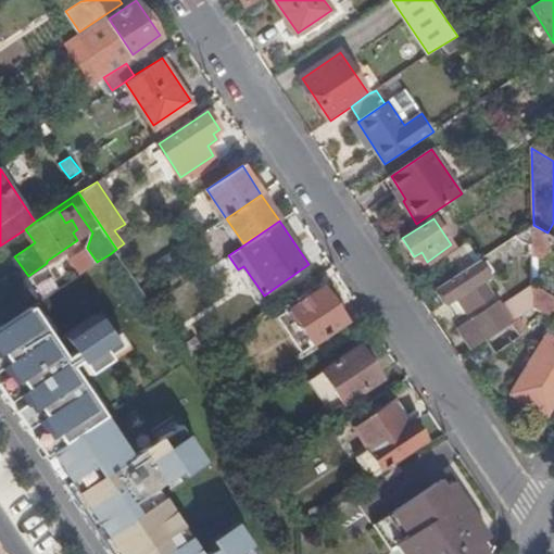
[(533,246),(533,225),(516,236),(519,240),(529,246),(533,246)]
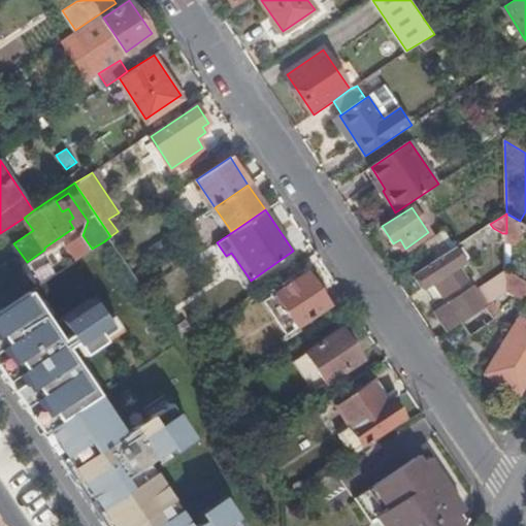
[(520,221),(506,214),(506,233),(519,240),(525,229),(525,225),(520,221)]
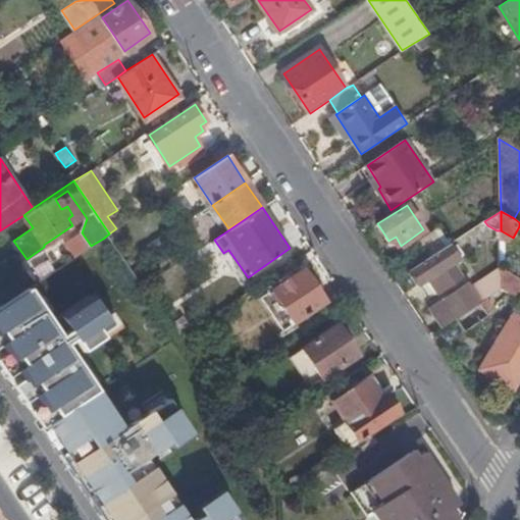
[(68,218),(72,225),(78,222),(72,215),(68,218)]
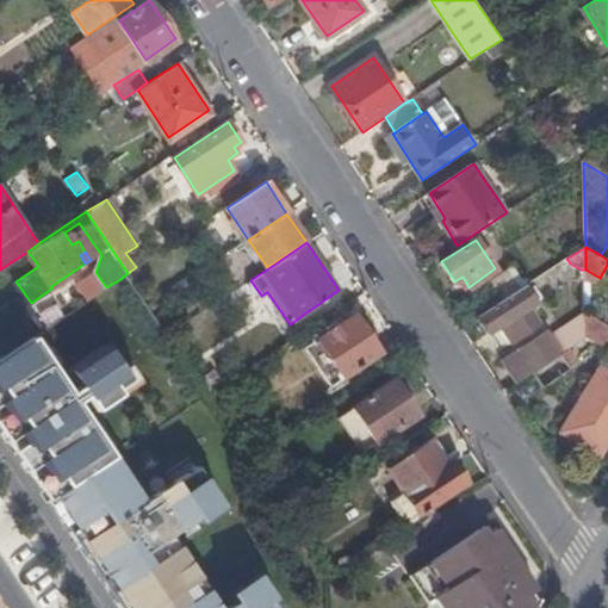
[(479,291),(490,309),(526,286),(514,268),(479,291)]
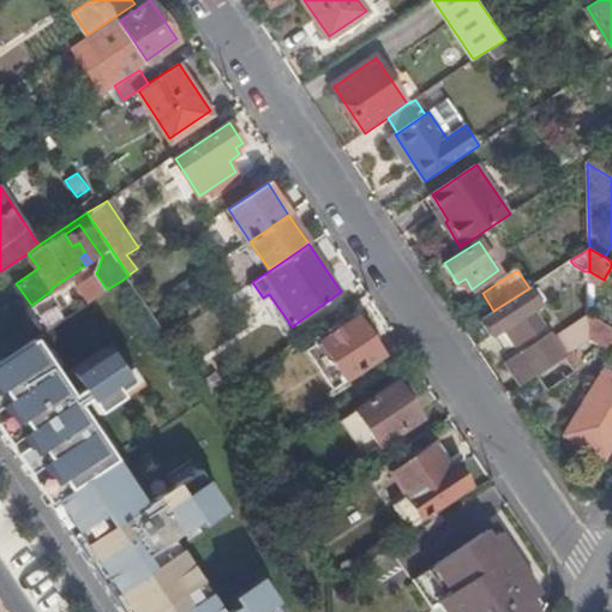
[(529,288),(493,311),(481,319),(493,336),(504,330),(511,325),(522,340),(544,327),(533,310),(541,305),(531,287),(529,288)]
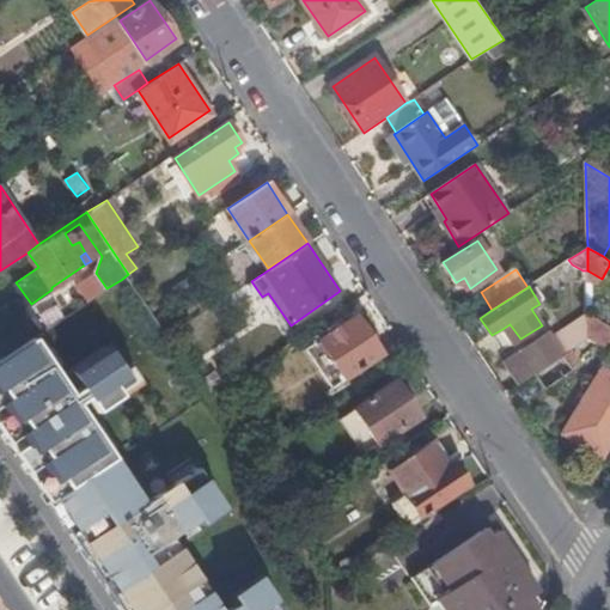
[(355,317),(321,340),(346,379),(382,355),(355,317)]
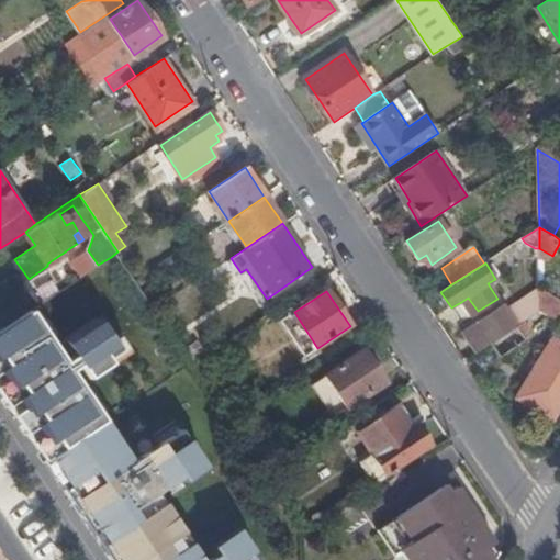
[(559,304),(540,292),(540,312),(552,320),(559,323),(559,304)]
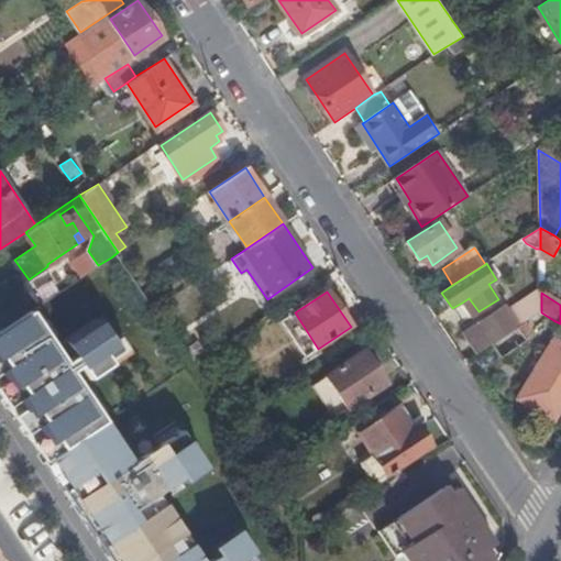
[(469,298),(462,303),(471,317),(479,311),(469,298)]
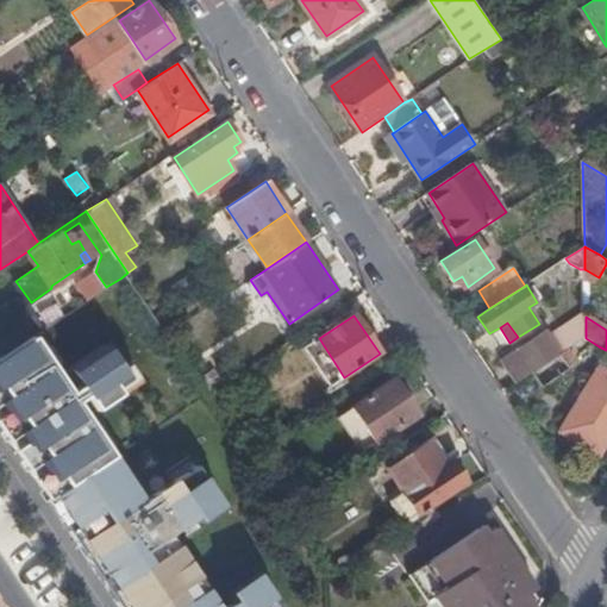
[(0,357),(0,425),(50,501),(116,457),(120,454),(93,413),(143,381),(114,338),(64,371),(38,332),(0,357)]
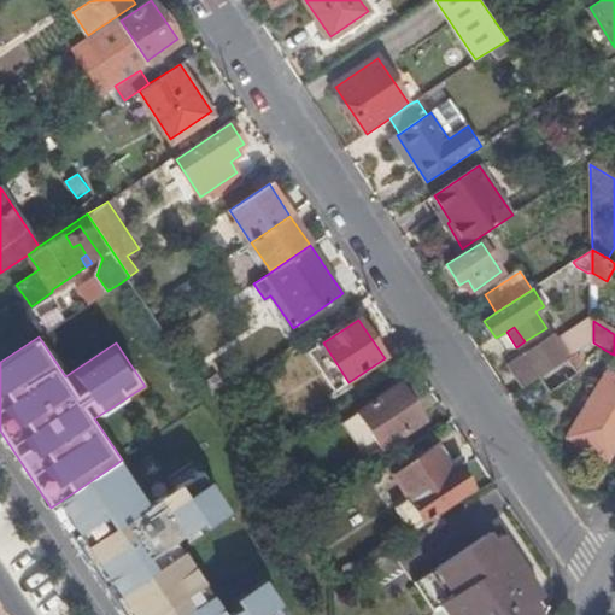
[(525,356),(539,378),(568,359),(554,338),(525,356)]
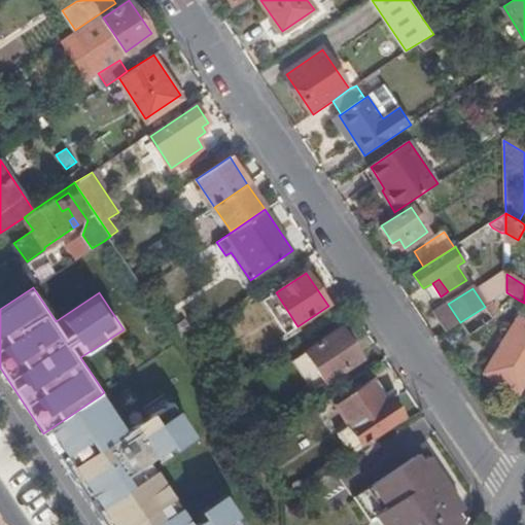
[(495,300),(493,302),(499,311),(518,300),(506,292),(495,300)]
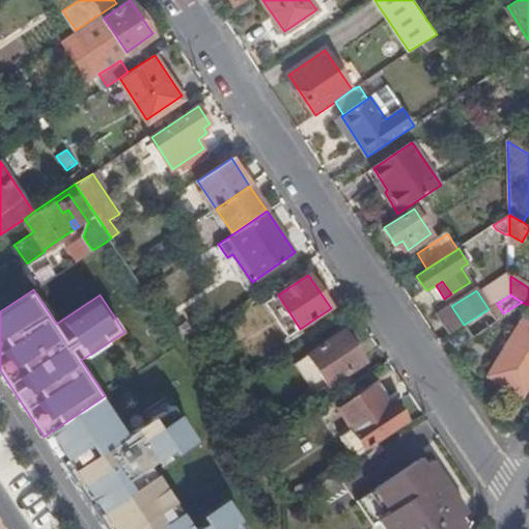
[(489,309),(464,325),(473,338),(497,322),(496,318),(503,313),(497,304),(489,309)]
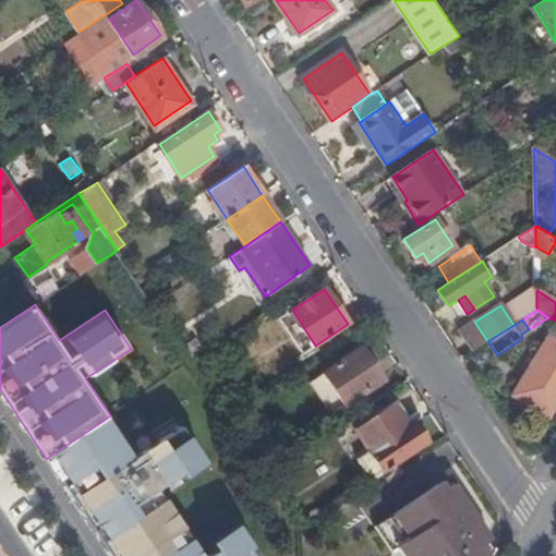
[(461,330),(473,351),(487,341),(474,322),(461,330)]
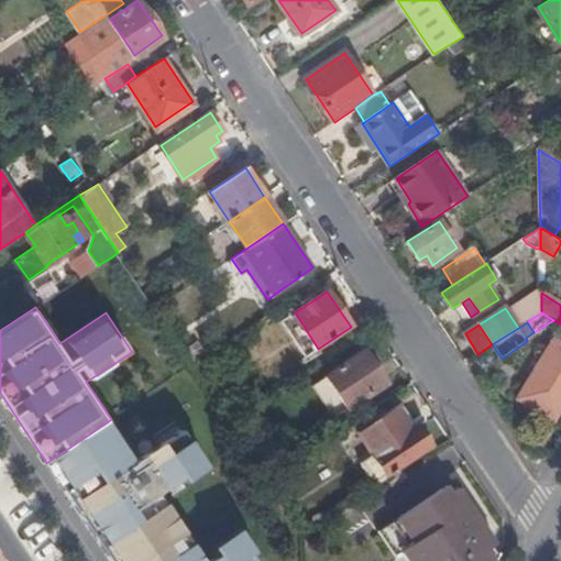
[(560,337),(557,334),(518,398),(553,420),(560,408),(560,337)]
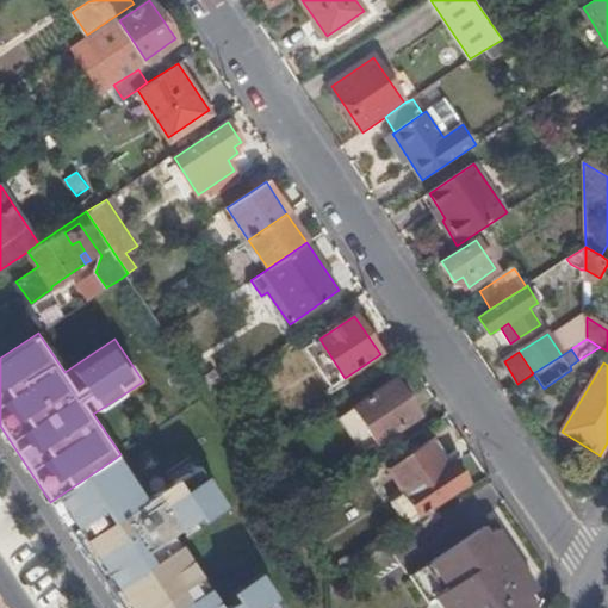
[(396,379),(355,408),(378,441),(419,414),(396,379)]
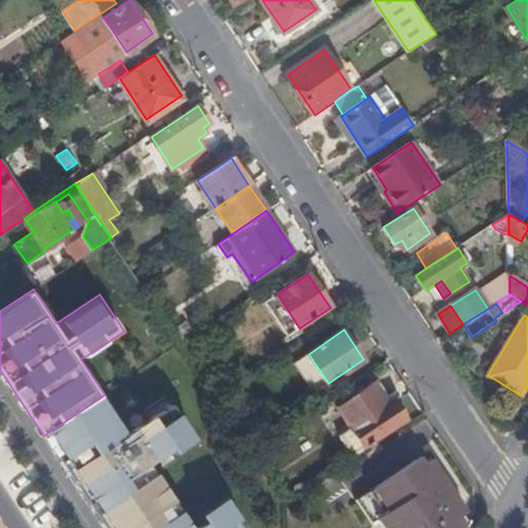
[(328,383),(309,354),(295,363),(315,392),(328,383)]
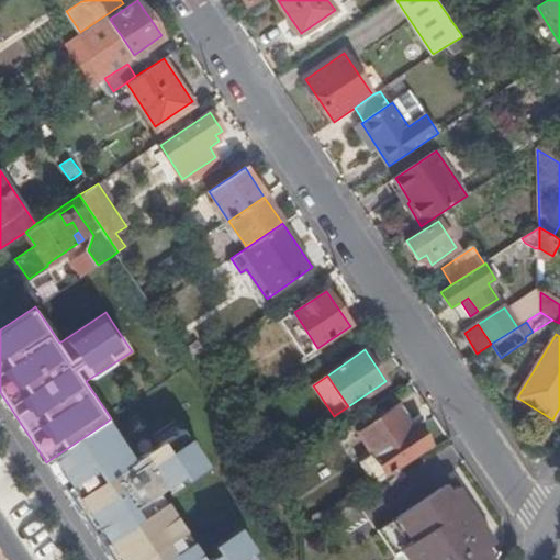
[(395,405),(361,428),(390,471),(429,445),(417,427),(412,429),(395,405)]
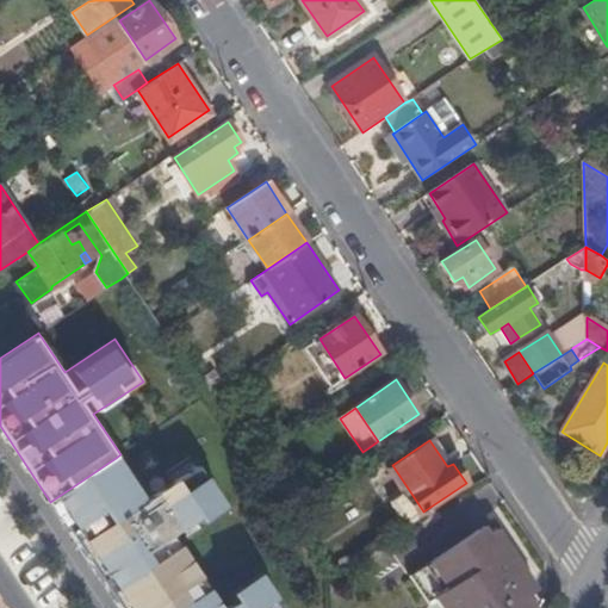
[(116,458),(50,502),(121,607),(280,607),(259,576),(233,594),(239,602),(229,607),(218,607),(172,538),(182,531),(179,526),(197,514),(203,523),(227,508),(192,458),(169,473),(175,483),(147,503),(116,458)]
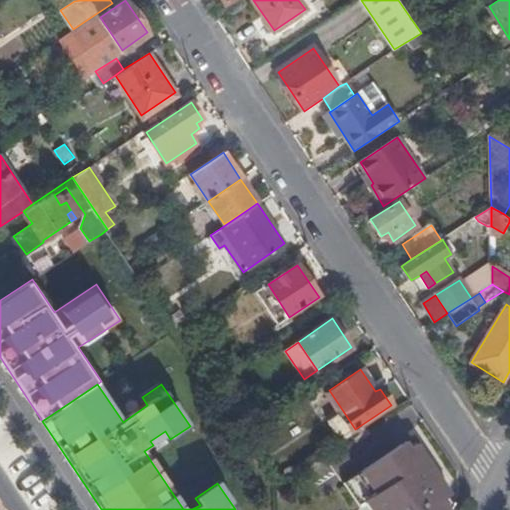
[(253,428),(244,435),(254,451),(264,444),(253,428)]
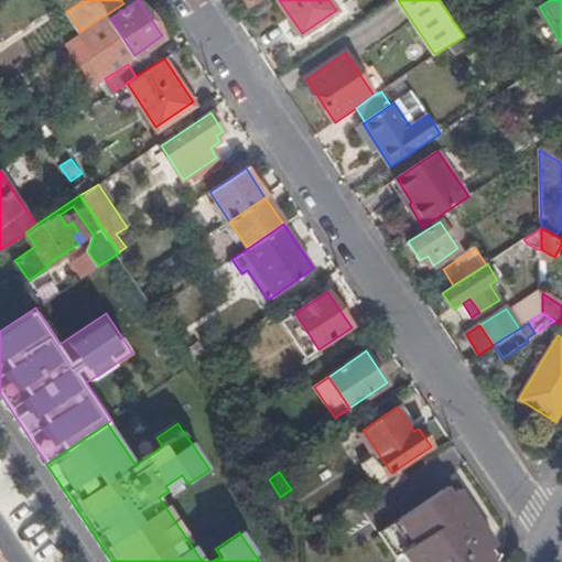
[(452,478),(384,522),(400,547),(406,542),(418,561),(495,561),(501,552),(494,541),(500,537),(463,481),(456,485),(452,478)]
